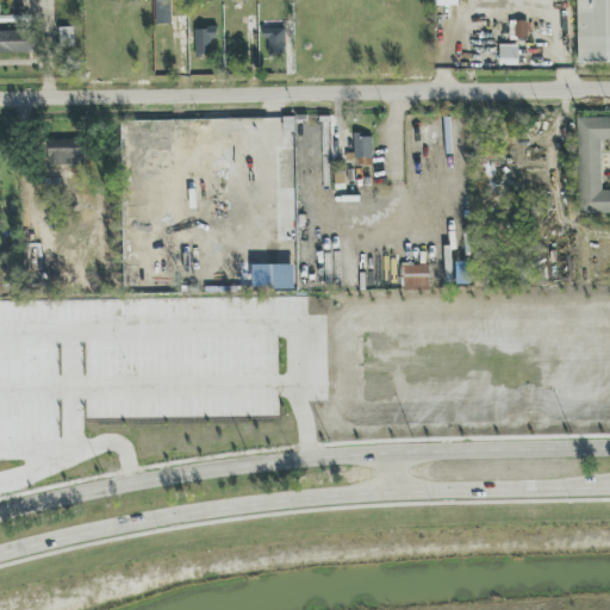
[(172,0),(155,0),(155,24),(172,25),(172,0)]
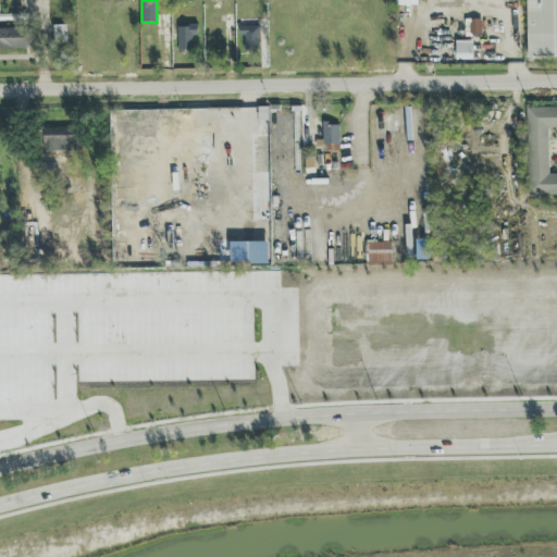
[(556,0),(527,0),(529,57),(556,57),(556,0)]
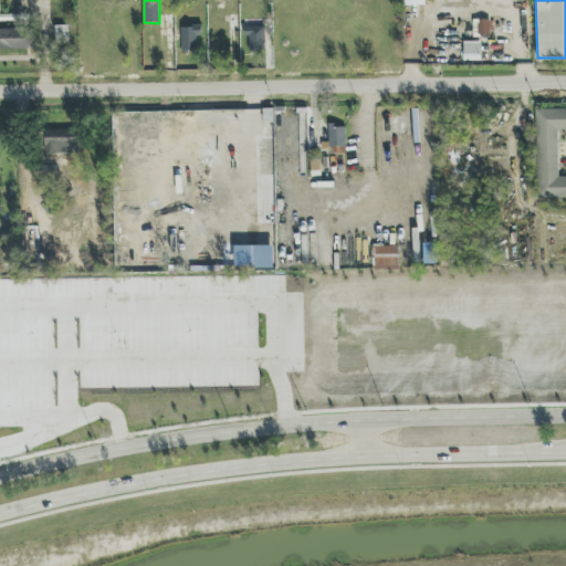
[(69,42),(69,25),(55,25),(55,43),(69,42)]
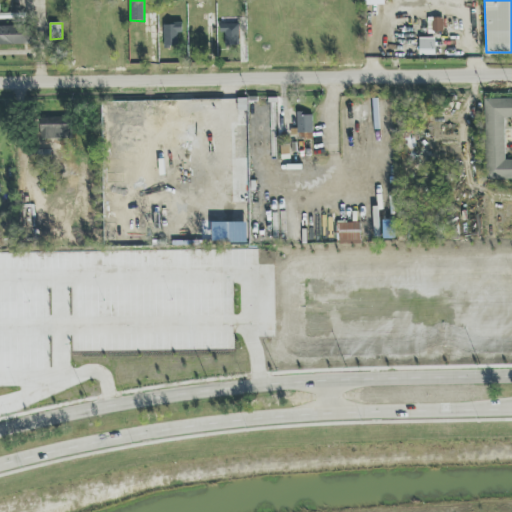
[(182,23),(164,24),(164,47),(177,47),(177,34),(183,34),(182,23)]
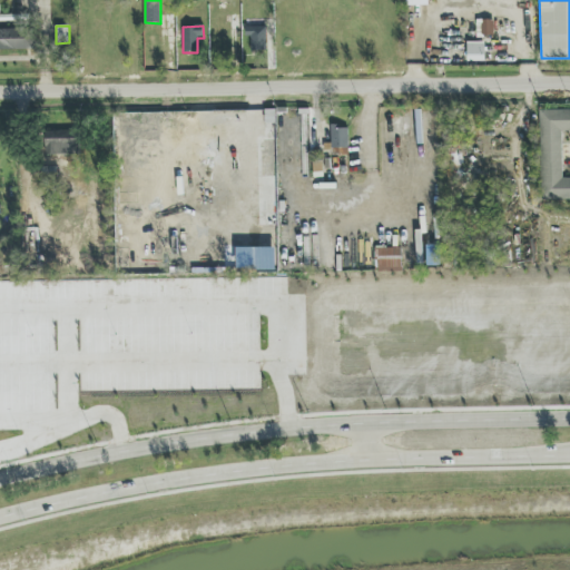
[(251,52),(267,51),(266,27),(245,27),(245,37),(251,37),(251,52)]
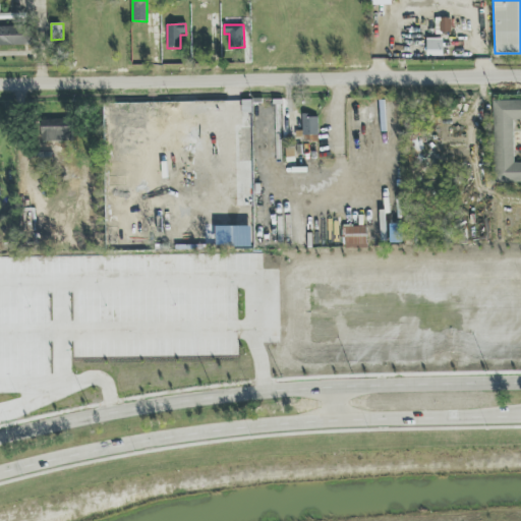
[(0,25),(0,46),(31,46),(31,25),(0,25)]
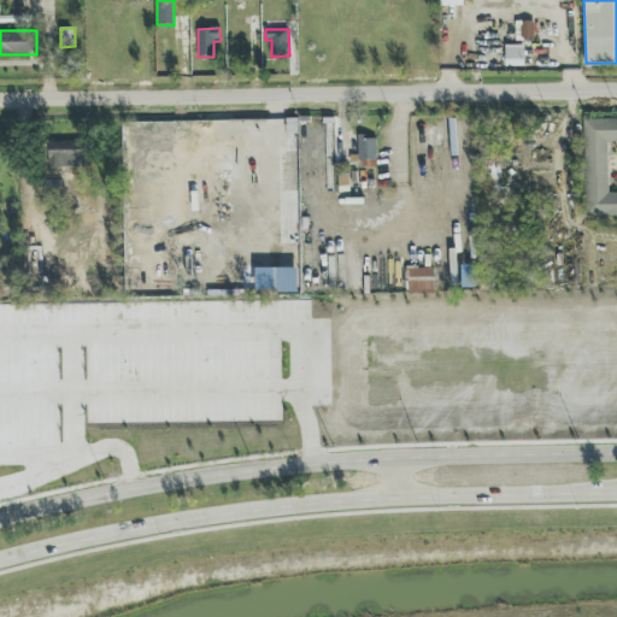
[(505,66),(524,66),(524,45),(505,45),(505,66)]
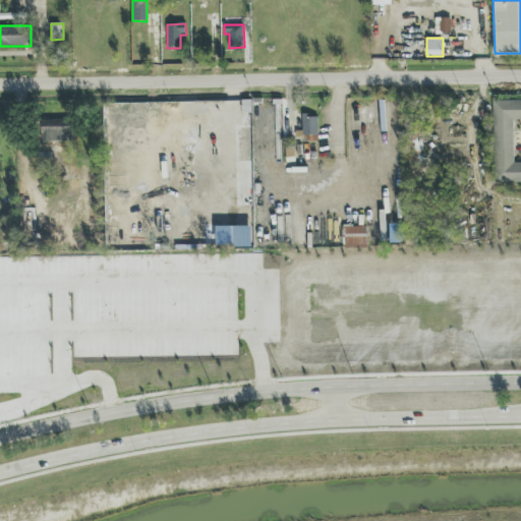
[(520,162),(514,163),(513,120),(520,119),(520,100),(495,101),(496,183),(520,182),(520,162)]
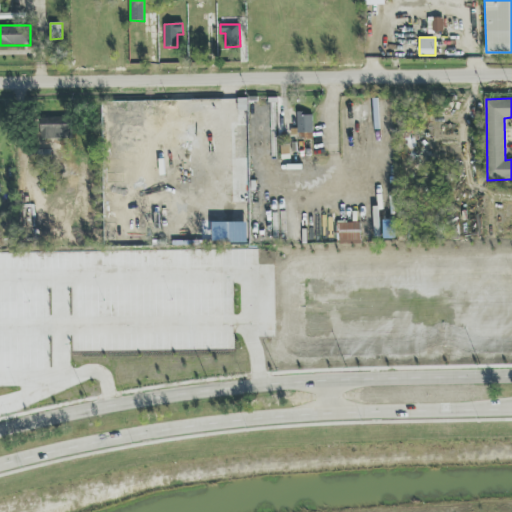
[(313,133),(312,111),(297,112),(298,133),(313,133)]
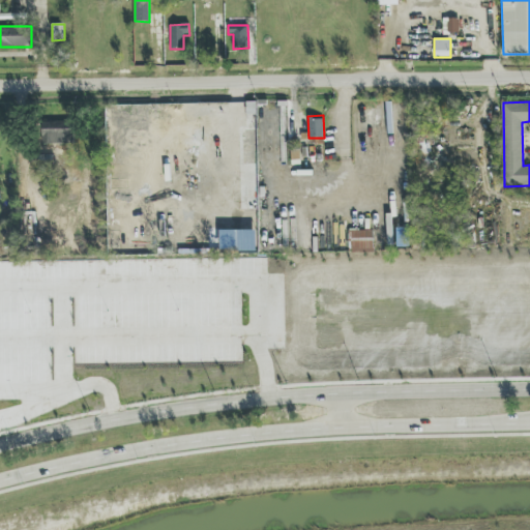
[(74,121),(40,122),(40,144),(75,144),(74,121)]
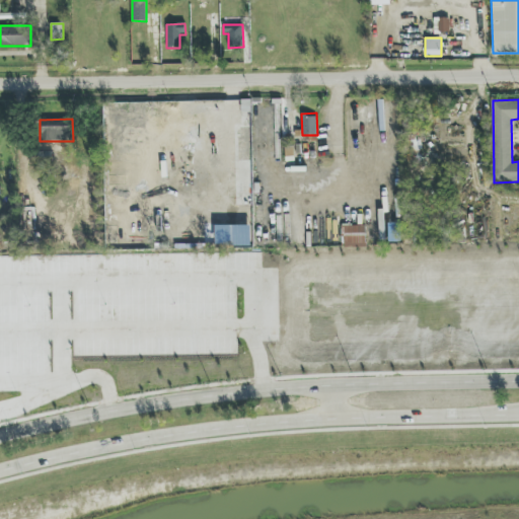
[(250,160),(249,127),(237,128),(238,160),(250,160)]
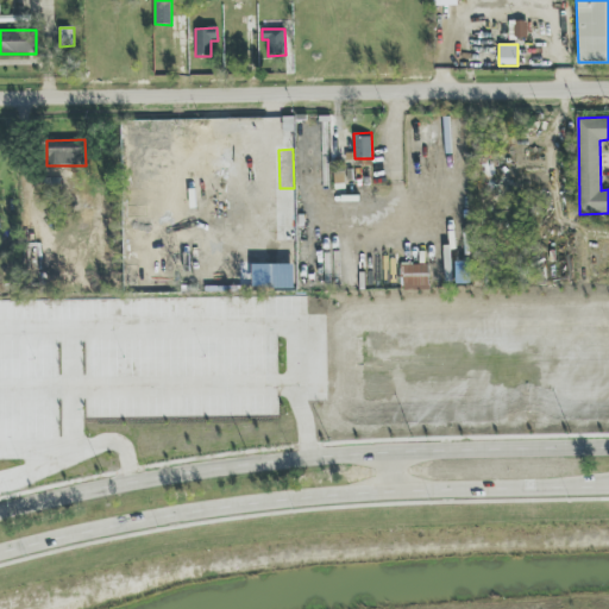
[(428,264),(402,265),(402,290),(429,290),(428,264)]
